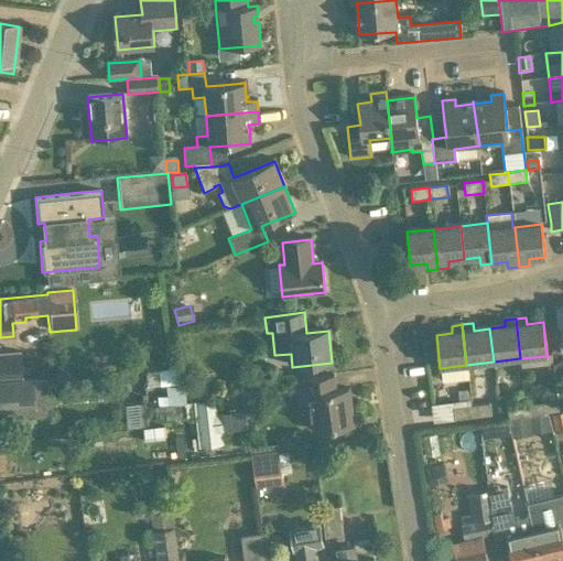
[(0,378),(20,377),(19,353),(0,354),(0,378)]
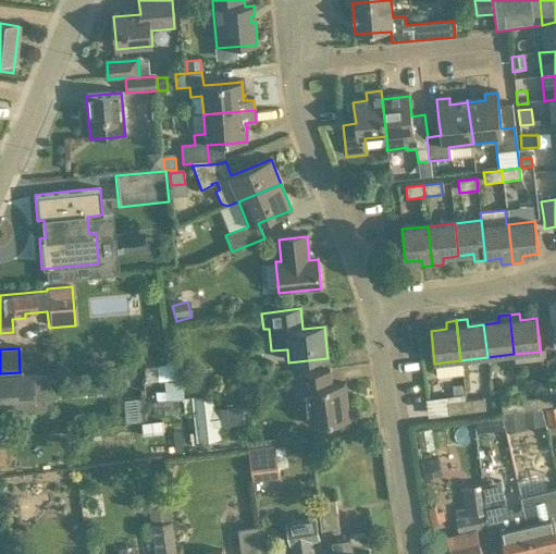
[(150,365),(151,380),(175,379),(174,364),(150,365)]
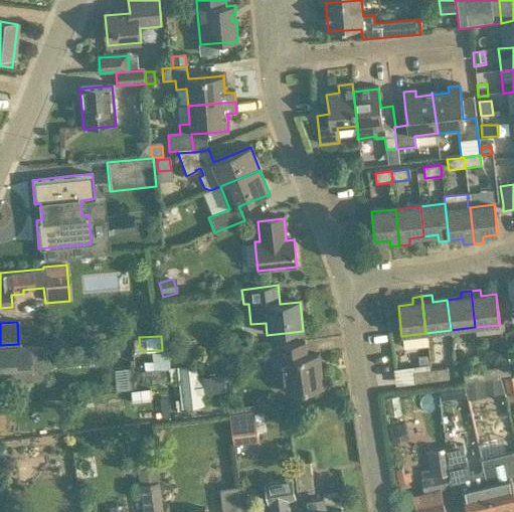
[(305,343),(285,346),(268,348),(271,370),(283,368),(286,394),(323,389),(318,356),(307,357),(305,343)]
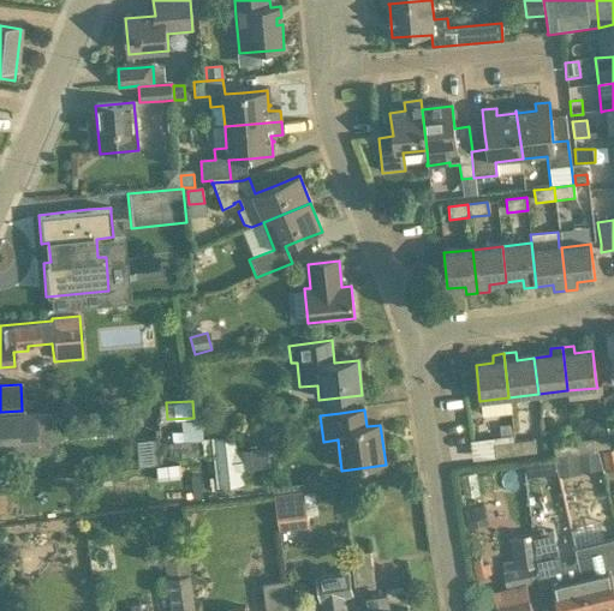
[(0,457),(55,455),(53,414),(0,415),(0,457)]
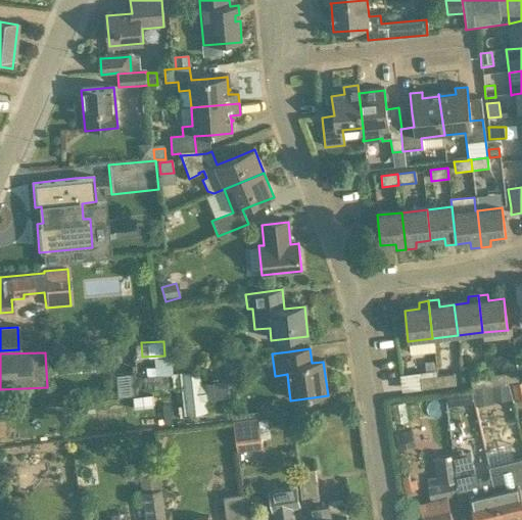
[(435,372),(434,362),(424,364),(425,373),(432,372),(435,372)]
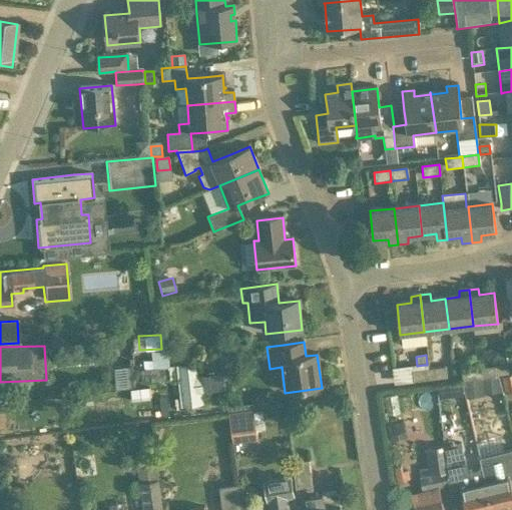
[(176,367),(181,409),(201,406),(200,394),(223,391),(221,374),(195,377),(193,365),(176,367)]
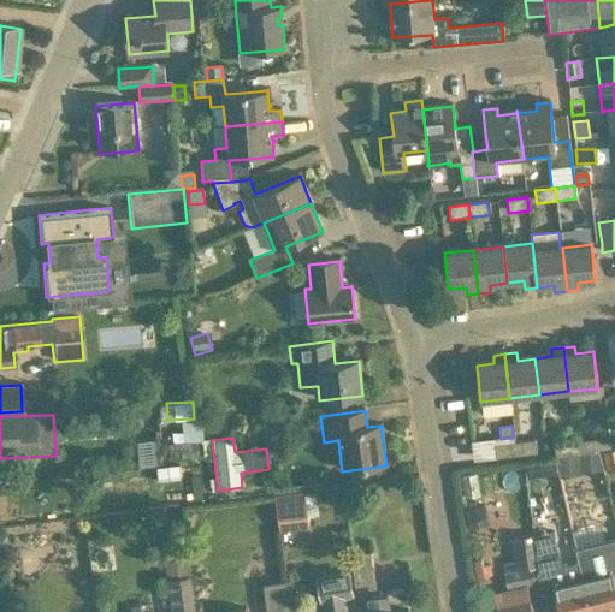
[(172,457),(210,456),(208,440),(171,443),(172,457)]
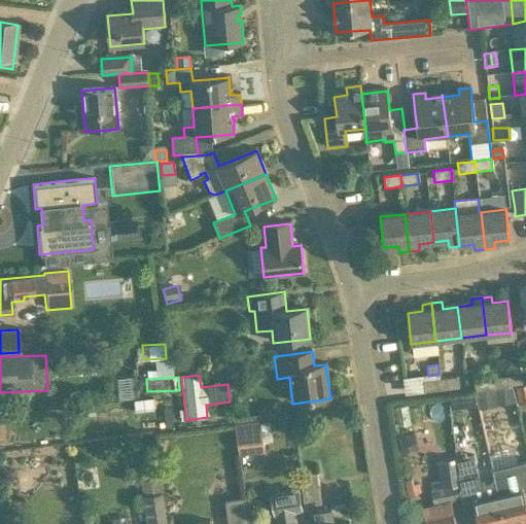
[(507,377),(491,379),(492,390),(495,389),(509,388),(509,387),(507,377)]
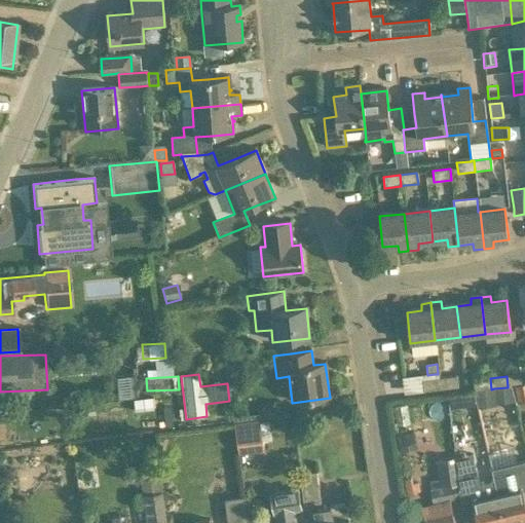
[(133,377),(115,379),(116,401),(135,400),(133,377)]
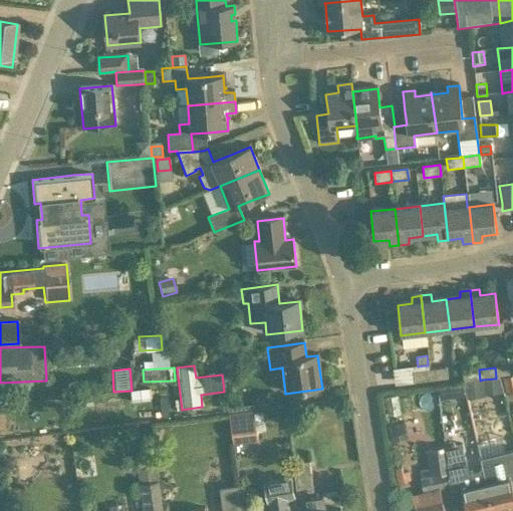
[(448,379),(447,368),(430,370),(431,381),(448,379)]
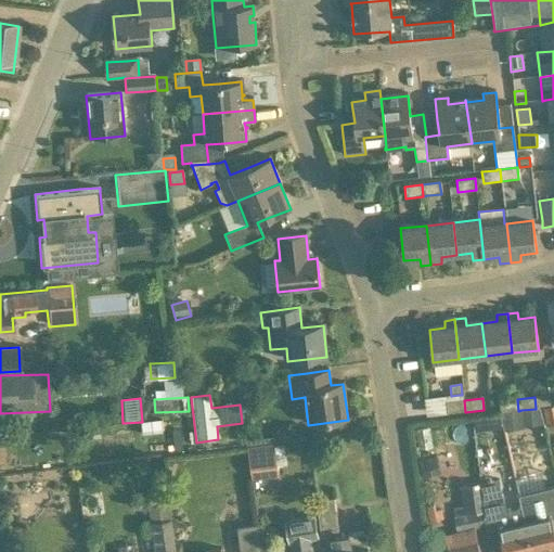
[(518,411),(517,399),(499,401),(500,413),(518,411)]
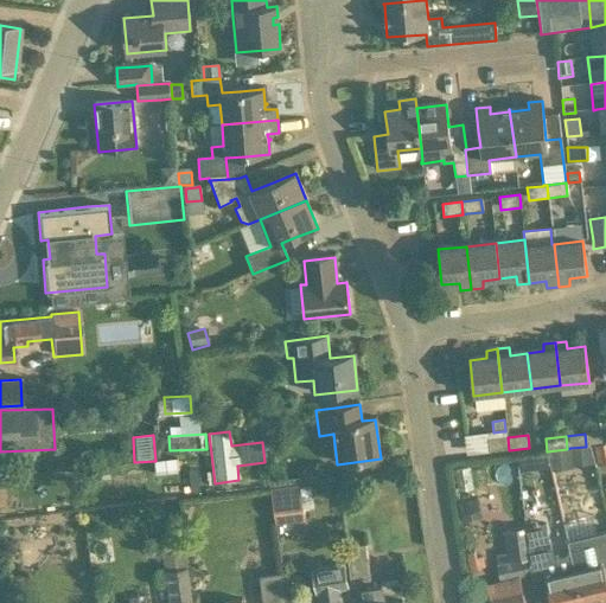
[(509,450),(508,437),(488,440),(490,453),(509,450)]
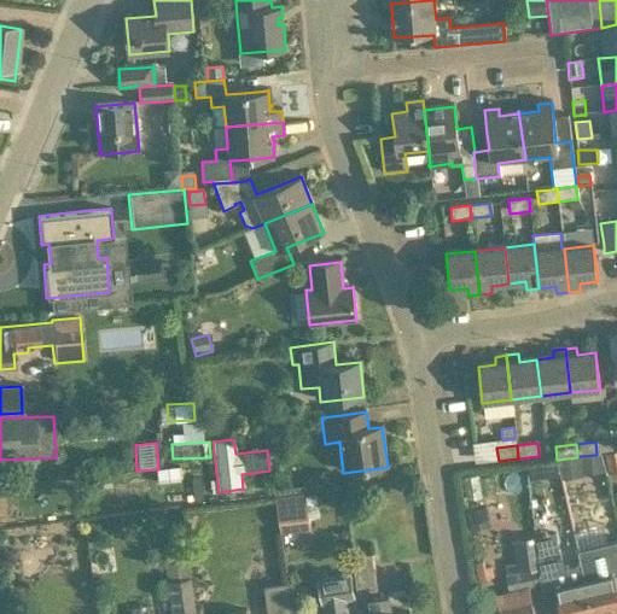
[(581,456),(577,457),(557,460),(560,480),(583,478),(581,456)]
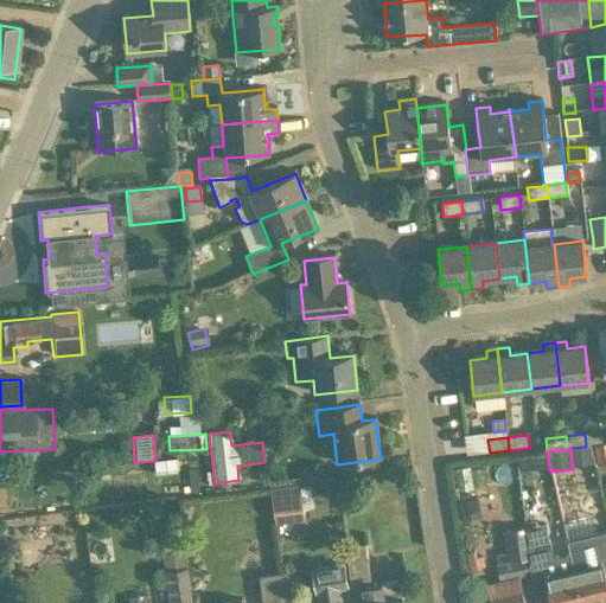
[(548,469),(547,454),(517,457),(520,473),(548,469)]
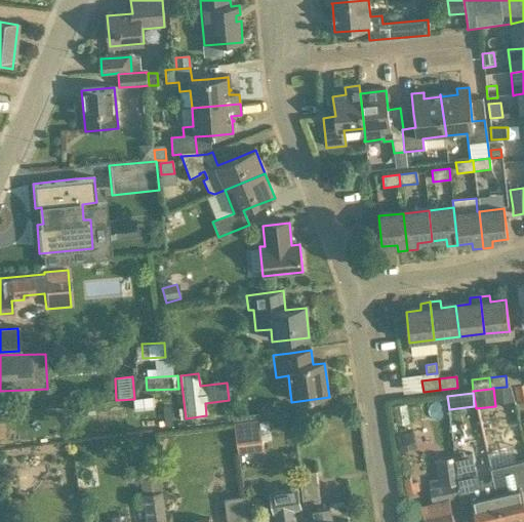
[(172,428),(171,407),(161,408),(163,429),(172,428)]
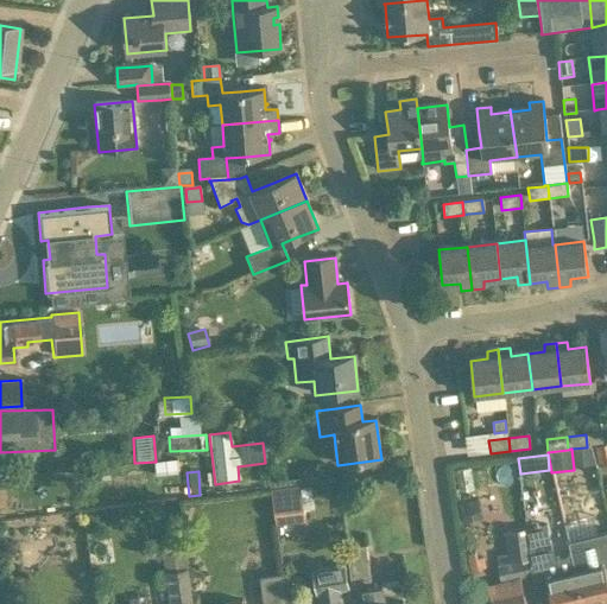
[(305,522),(299,487),(270,491),(276,527),(305,522)]
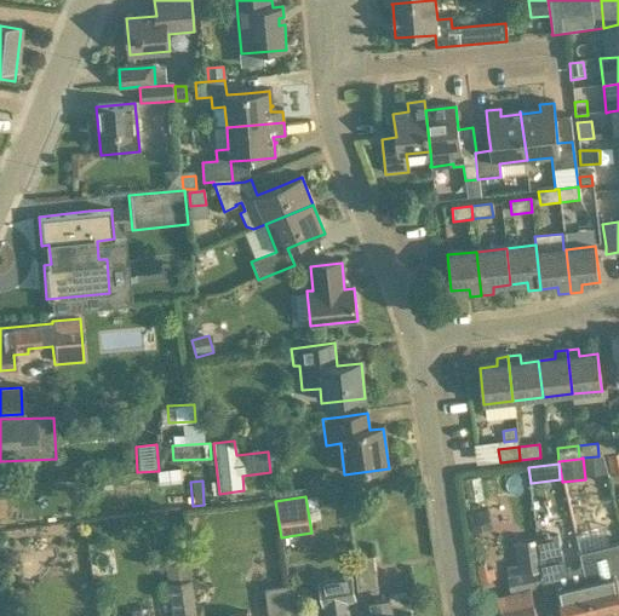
[(492,530),(487,510),(480,511),(469,514),(468,514),(470,534),(492,530)]
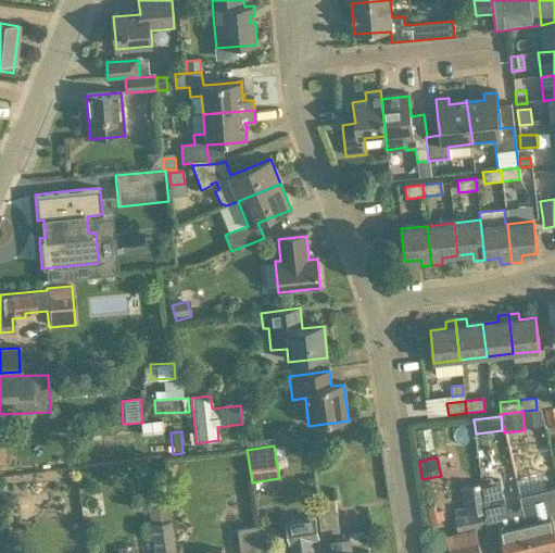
[(554,489),(519,498),(525,523),(531,552),(554,552),(554,489)]
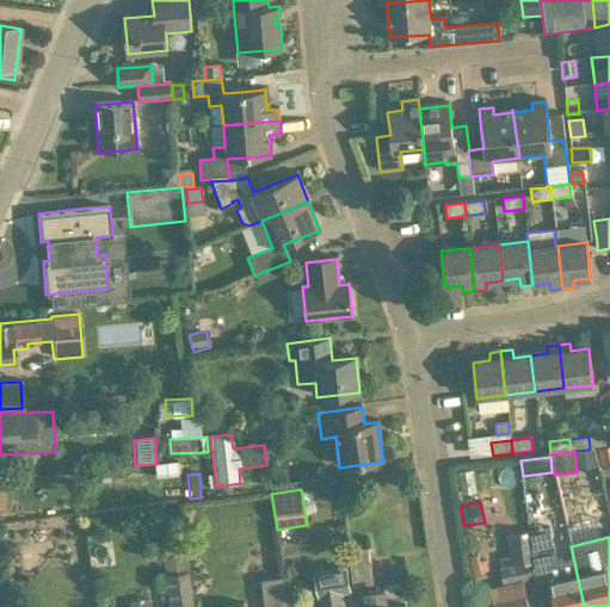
[(347,552),(353,588),(373,586),(368,550),(347,552)]
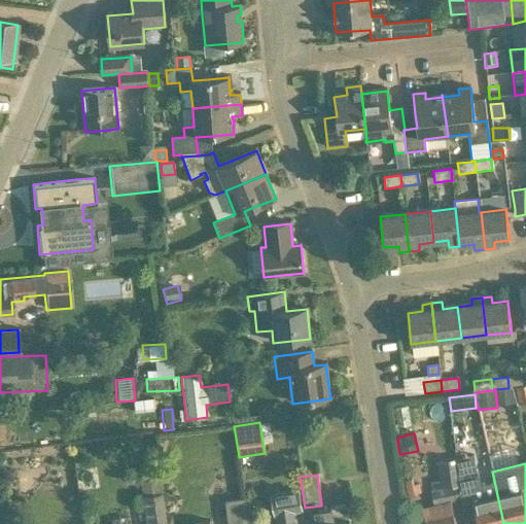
[(139,482),(145,523),(165,523),(159,480),(139,482)]
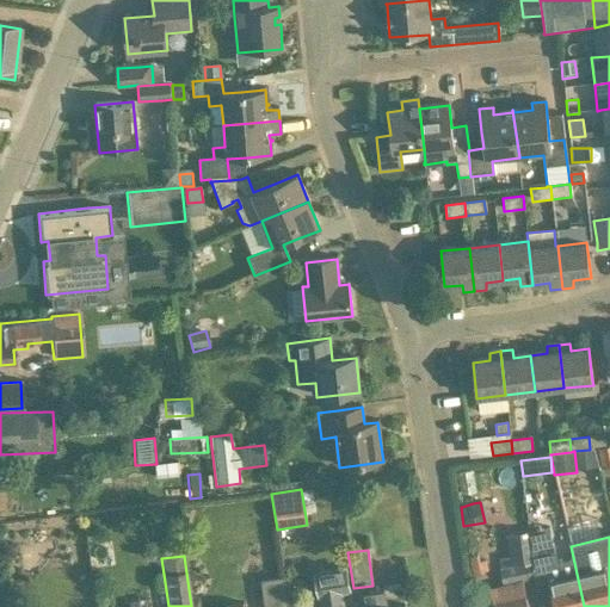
[(499,570),(504,587),(490,590),(493,606),(528,606),(523,582),(535,578),(536,578),(534,562),(533,562),(499,570)]
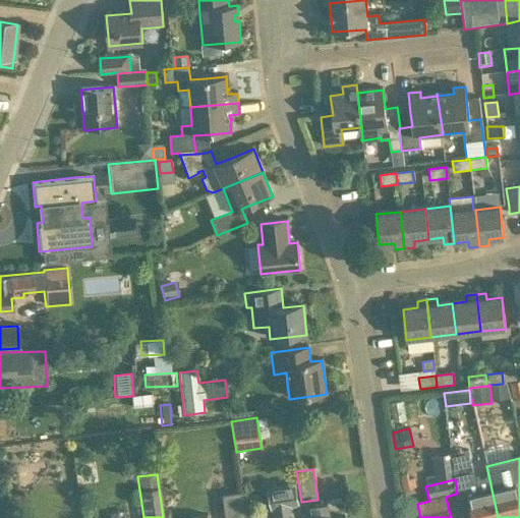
[(292,517),(292,516),(298,515),(294,486),(268,491),(271,509),(272,509),(273,517),(292,517)]
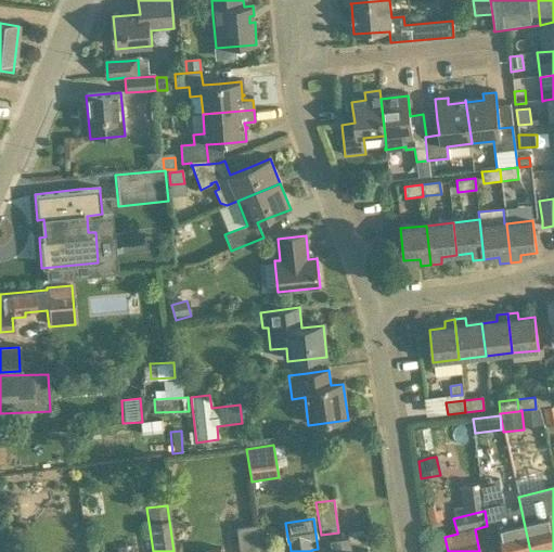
[(530,551),(524,522),(498,528),(502,551),(530,551)]
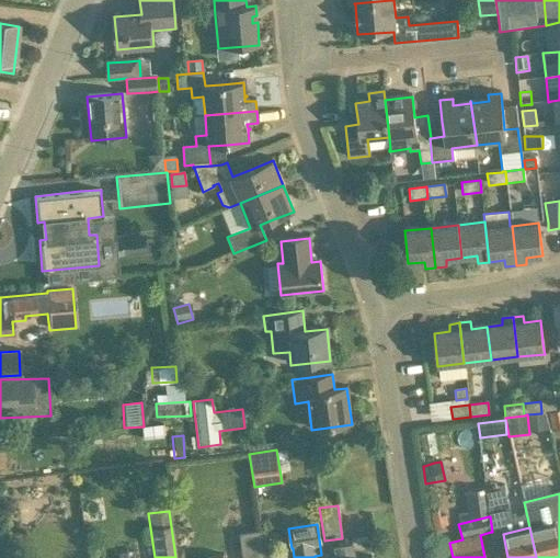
[(239,535),(242,557),(264,557),(261,532),(239,535)]
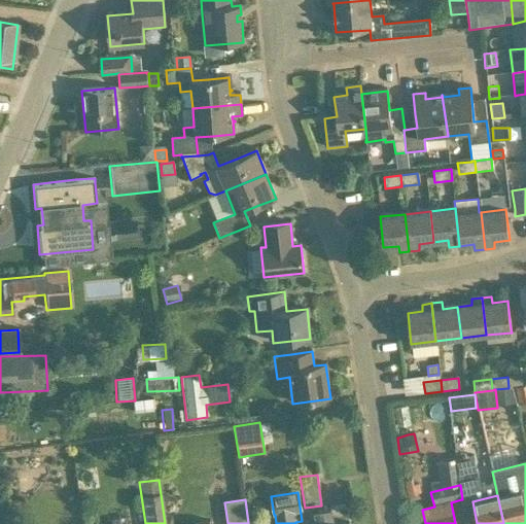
[(350,523),(347,507),(314,512),(316,523),(350,523)]
